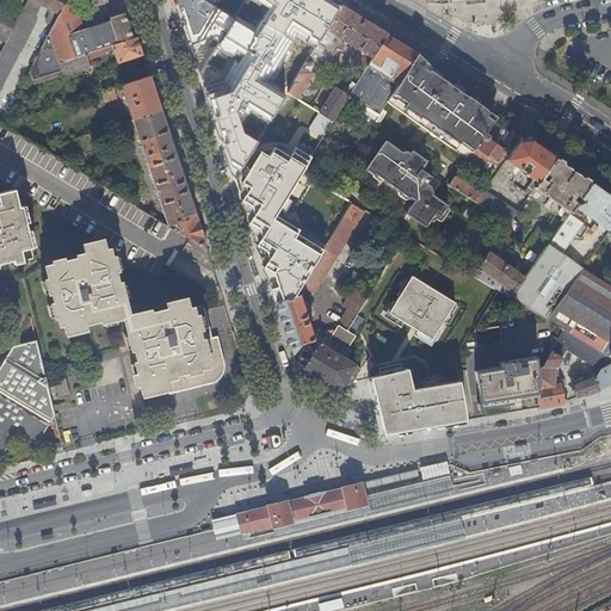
[(44,22),(53,25),(66,0),(26,0),(14,24),(6,39),(6,38),(0,49),(0,85),(36,18),(34,17),(41,4),(50,10),(44,22)]
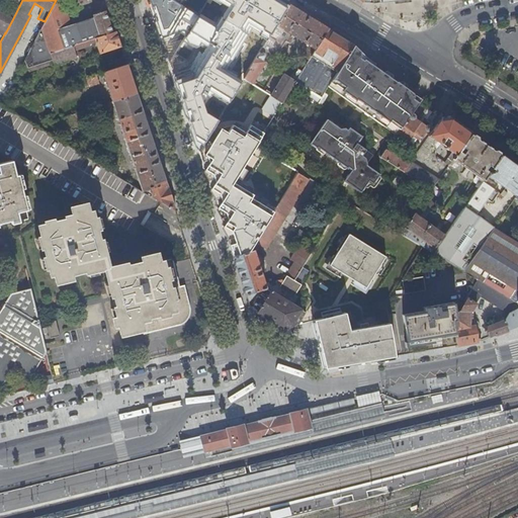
[(49,54),(110,32),(103,10),(90,15),(92,21),(70,28),(61,0),(56,0),(45,21),(24,62),(27,68),(52,60),(49,54)]
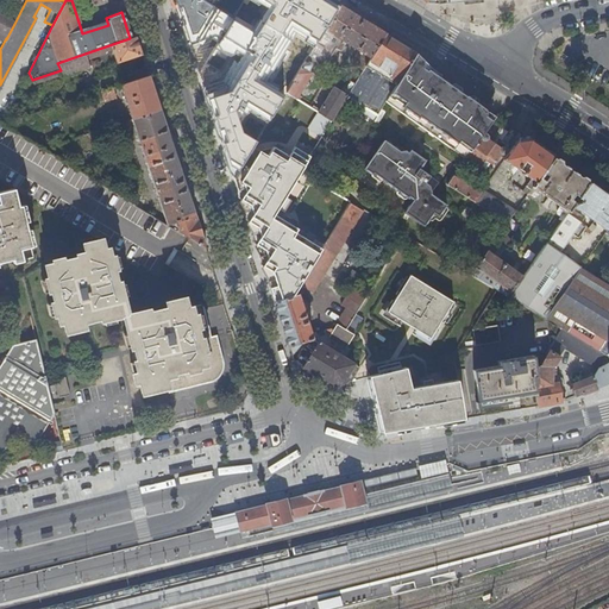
[(270,0),(265,7),(274,12),(278,5),(299,17),(308,0),(270,0)]
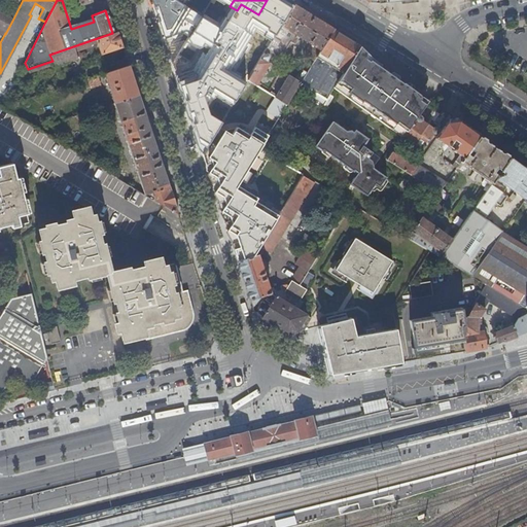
[(292,5),(283,0),(267,0),(258,14),(242,41),(254,48),(256,50),(259,53),(262,54),(273,37),(292,5)]
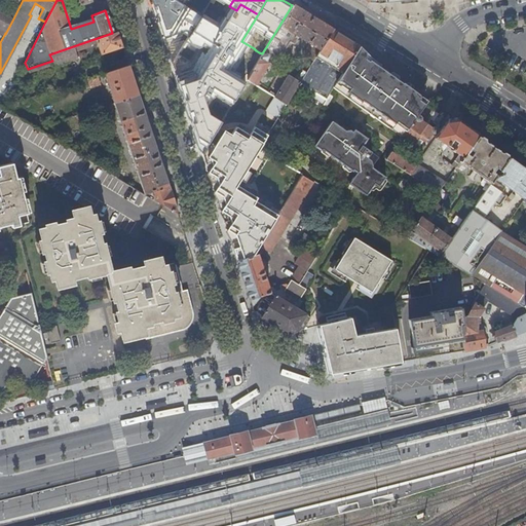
[(292,5),(272,37),(278,40),(271,52),(278,57),(290,38),(293,40),(294,37),(296,38),(297,36),(312,45),(309,50),(306,48),(302,55),(311,62),(331,30),(292,5)]
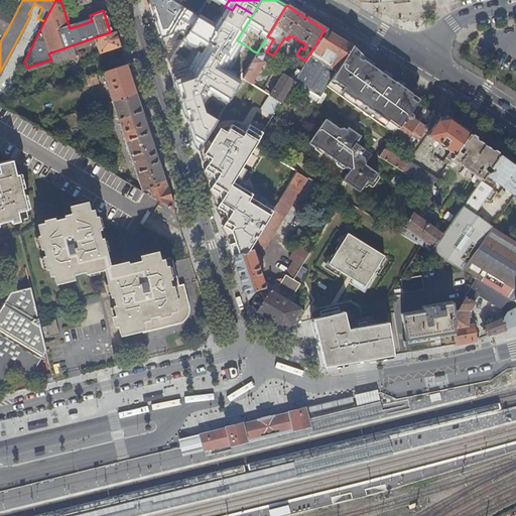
[(5,33),(12,20),(0,12),(0,25),(4,28),(2,31),(5,32),(5,33)]
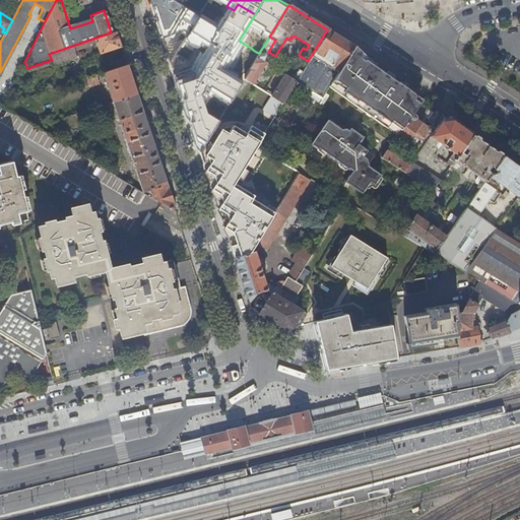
[(205,19),(198,15),(186,35),(206,47),(208,45),(209,45),(207,48),(225,59),(228,57),(229,57),(239,41),(232,37),(235,31),(234,29),(234,28),(233,27),(232,27),(230,27),(229,27),(228,27),(224,33),(211,23),(215,17),(209,13),(205,19)]
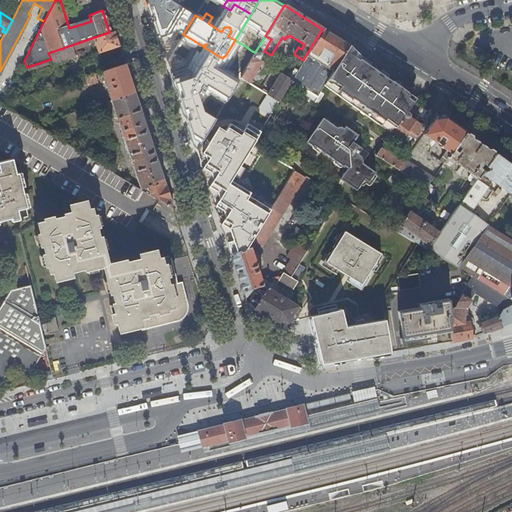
[(324,25),(322,29),(347,44),(350,41),(324,25)]
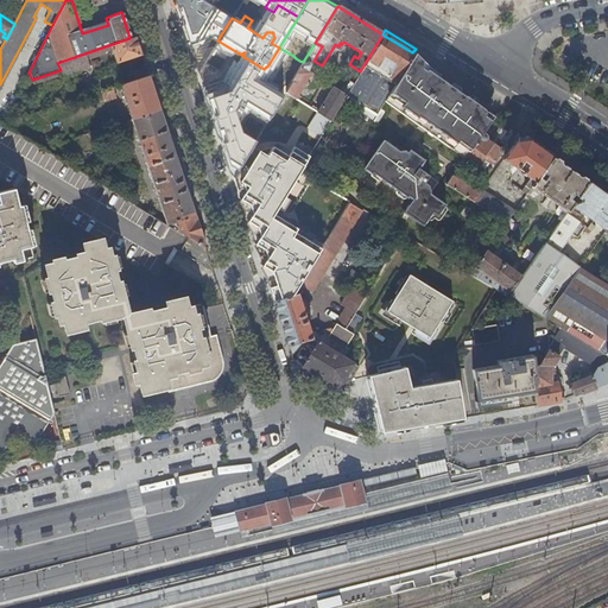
[(350,87),(346,95),(377,113),(384,101),(413,54),(412,52),(382,35),(360,71),(350,87)]
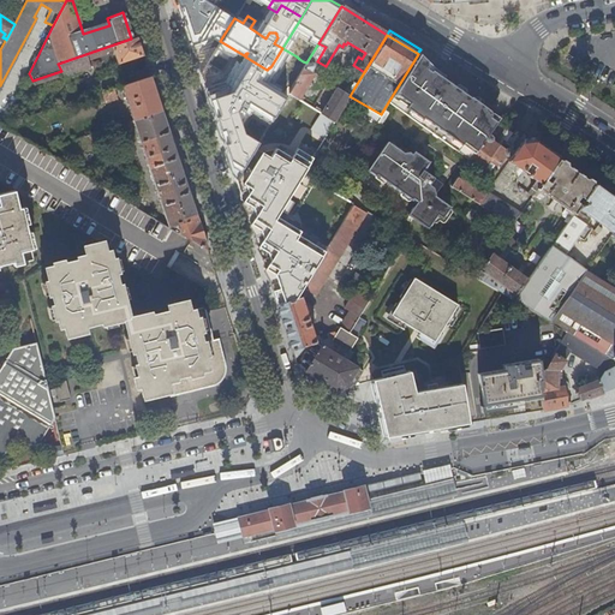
[(63,76),(63,77),(90,69),(87,59),(106,53),(105,52),(112,49),(115,64),(142,55),(136,37),(131,39),(58,64),(61,71),(63,76)]
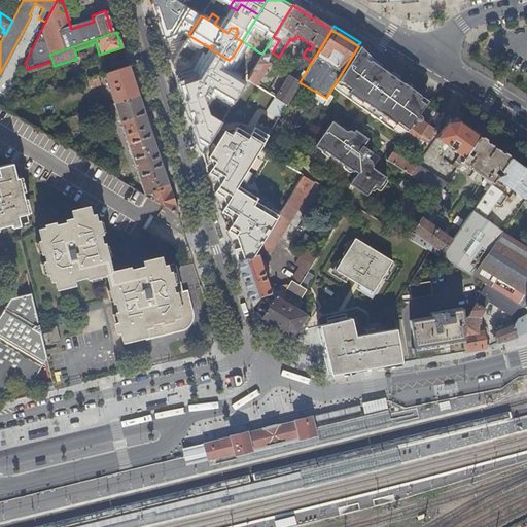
[(415,95),(415,94),(415,93),(414,91),(413,90),(412,91),(403,84),(403,83),(401,81),(401,82),(393,77),(391,77),(389,77),(388,79),(384,76),(386,72),(369,60),(367,62),(364,59),(364,56),(364,55),(364,51),(359,46),(358,46),(332,88),(362,109),(366,103),(371,106),(369,110),(367,111),(367,112),(369,113),(371,114),(370,115),(375,118),(375,117),(391,129),(400,136),(401,137),(424,105),(413,98),(414,96),(415,95)]
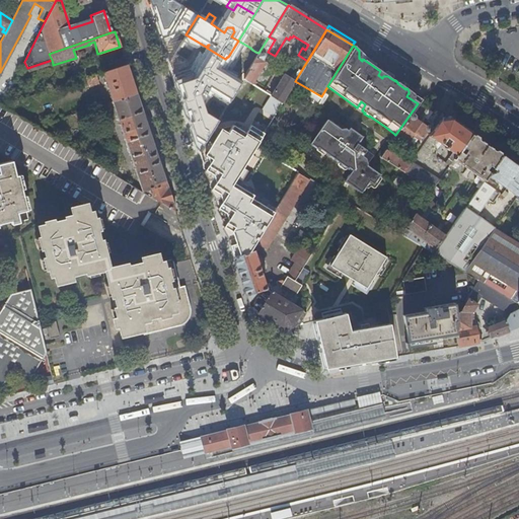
[(252,50),(250,48),(234,73),(242,78),(258,53),(255,52),(253,55),(250,54),(252,50)]
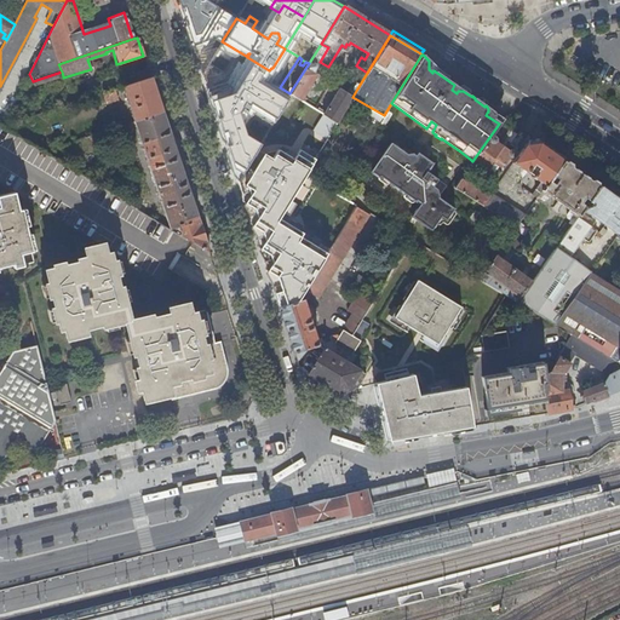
[(290,95),(300,102),(302,98),(313,82),(316,74),(314,73),(315,70),(316,68),(316,67),(315,65),(314,64),(313,63),(311,63),(309,64),(309,63),(290,93),(290,95)]
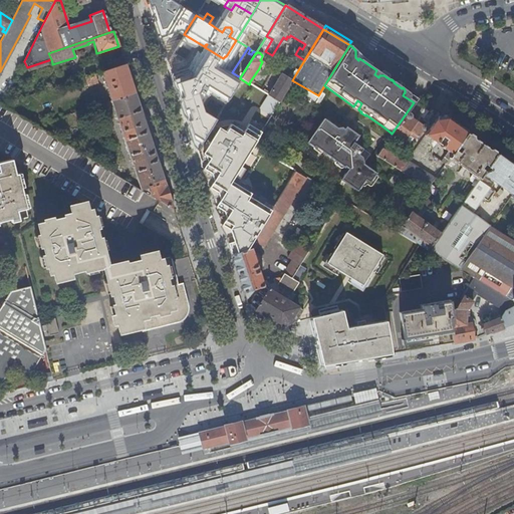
[(51,59),(27,67),(28,70),(52,63),(51,59)]
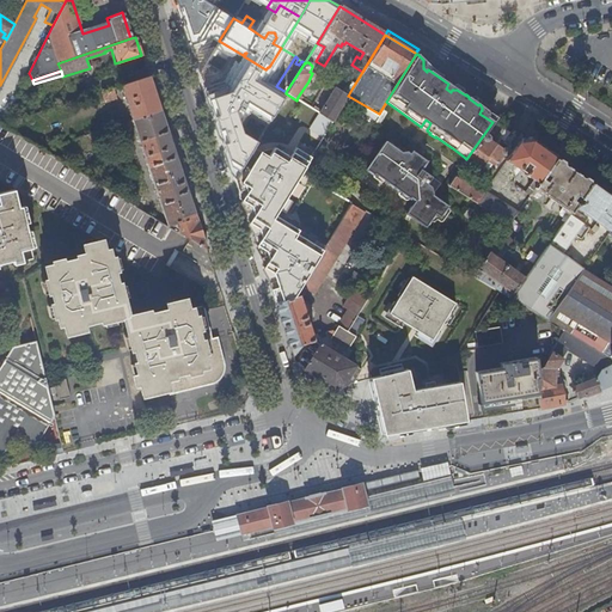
[(148,75),(120,85),(132,120),(160,110),(148,75)]
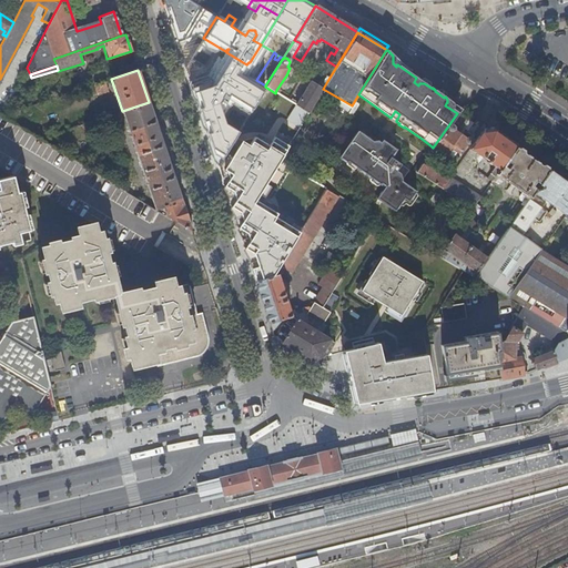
[(256,80),(243,72),(239,80),(261,93),(265,87),(265,85),(256,80)]
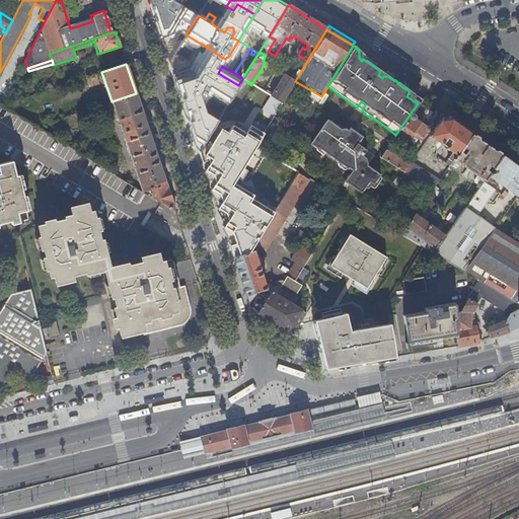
[(295,81),(299,74),(296,72),(291,79),(284,74),(274,89),(270,96),(281,103),(295,81)]
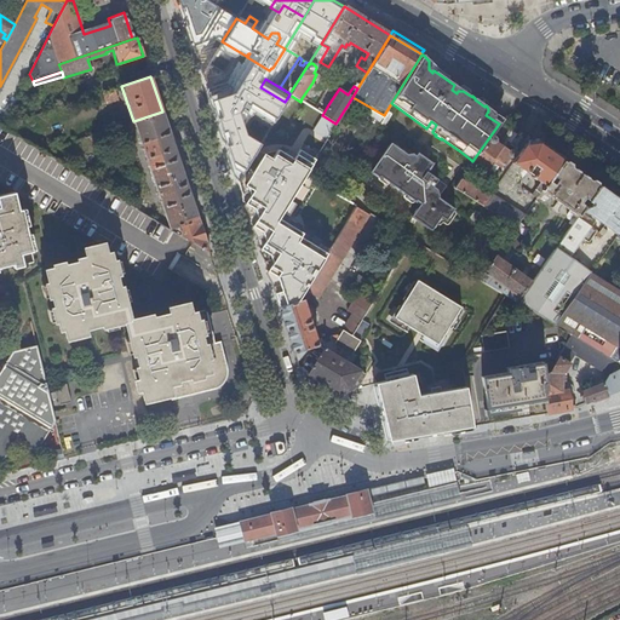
[(113,89),(102,92),(104,103),(116,99),(113,89)]
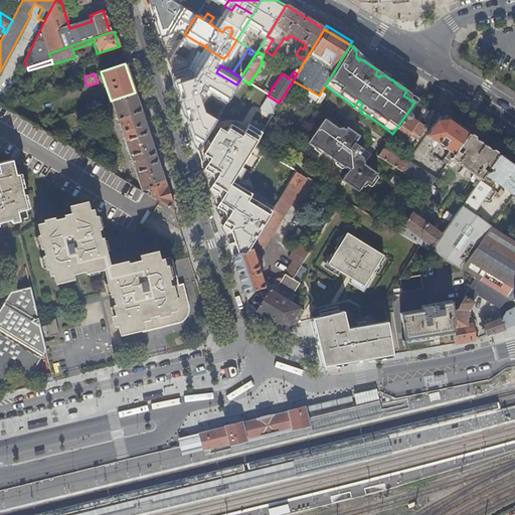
[(252,83),(250,81),(249,84),(258,90),(261,86),(254,81),(252,83)]
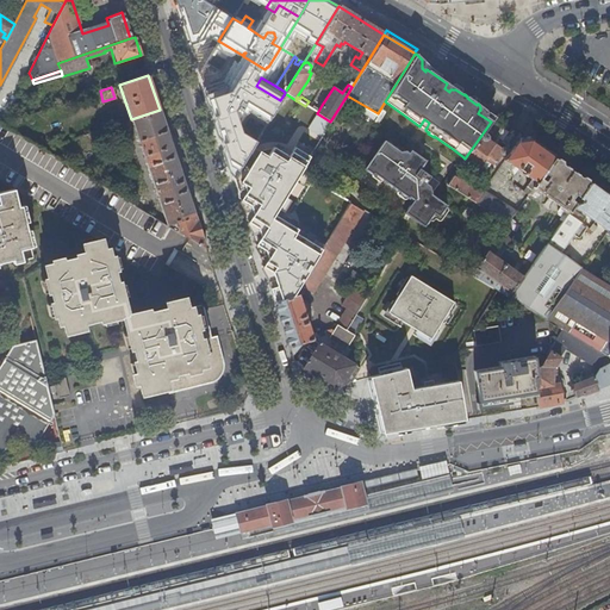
[(317,113),(322,105),(316,101),(311,110),(317,113)]
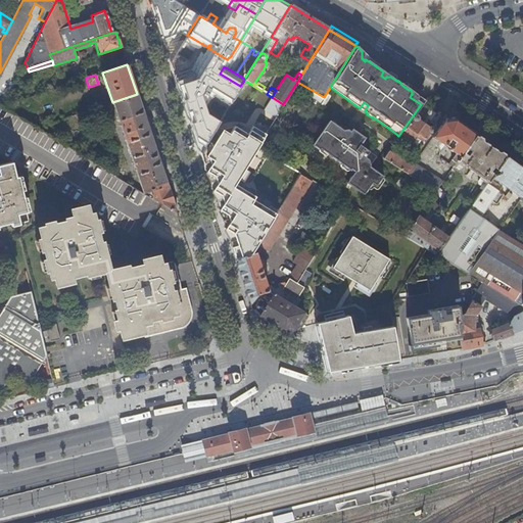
[(226,109),(230,103),(209,91),(198,108),(211,116),(201,132),(209,137),(226,109)]
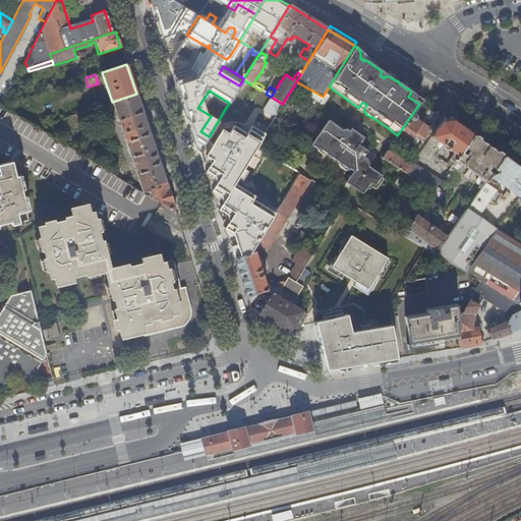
[(329,95),(326,93),(320,103),(323,105),(329,95)]
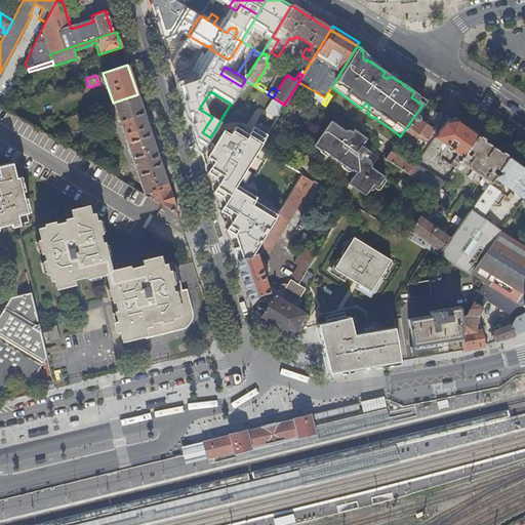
[(137,94),(113,103),(144,194),(149,192),(152,198),(177,213),(137,94)]
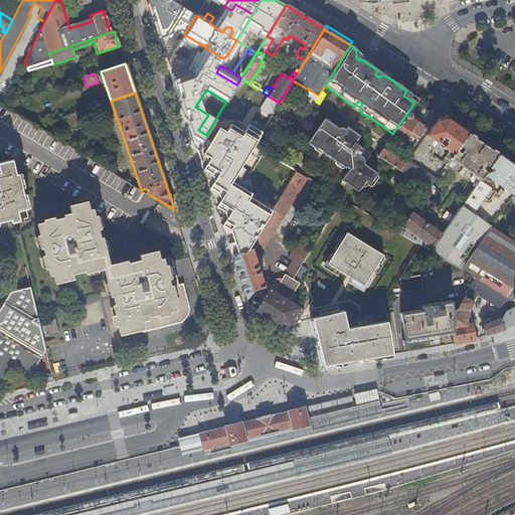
[(438,113),(431,109),(421,122),(427,126),(438,113)]
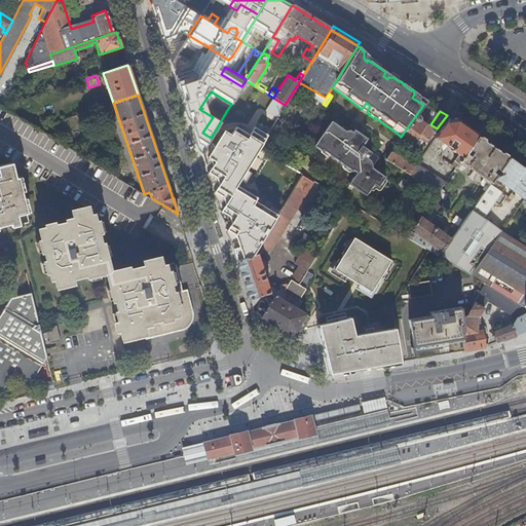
[(426,140),(433,132),(435,132),(436,132),(436,130),(436,129),(436,128),(435,127),(434,127),(433,127),(431,128),(420,120),(420,118),(419,117),(418,117),(417,117),(416,117),(415,118),(415,119),(415,120),(416,120),(413,125),(410,124),(401,139),(400,138),(384,159),(409,175),(416,163),(417,163),(415,162),(412,165),(391,153),(395,149),(396,150),(404,137),(417,146),(423,137),(426,140)]
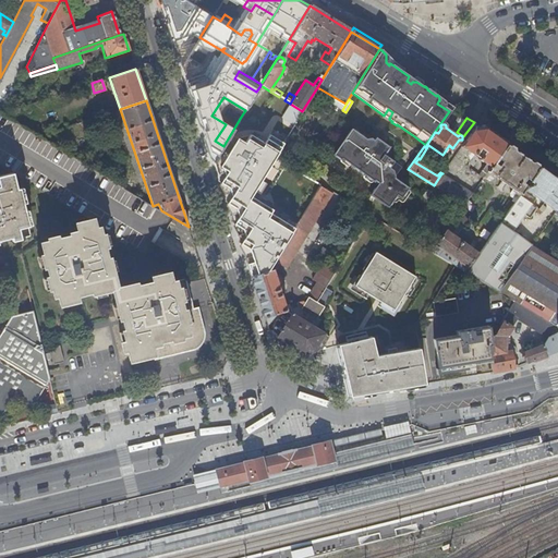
[(354,131),(351,129),(332,154),(339,159),(340,158),(372,180),(376,183),(368,194),(370,194),(367,198),(371,201),(373,197),(386,206),(395,194),(399,196),(407,186),(392,177),(400,166),(381,154),(387,145),(383,142),(383,141),(379,138),(378,140),(374,136),(372,138),(370,136),(365,138),(361,135),(356,136),(355,135),(354,131)]
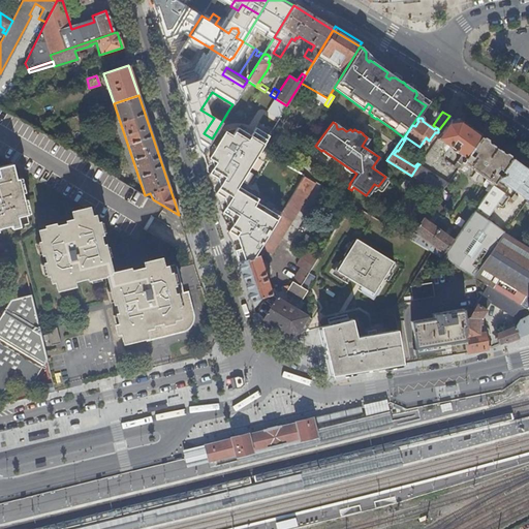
[(446,124),(437,138),(449,147),(452,144),(456,147),(454,150),(461,155),(456,161),(460,164),(479,136),(460,122),(446,124)]
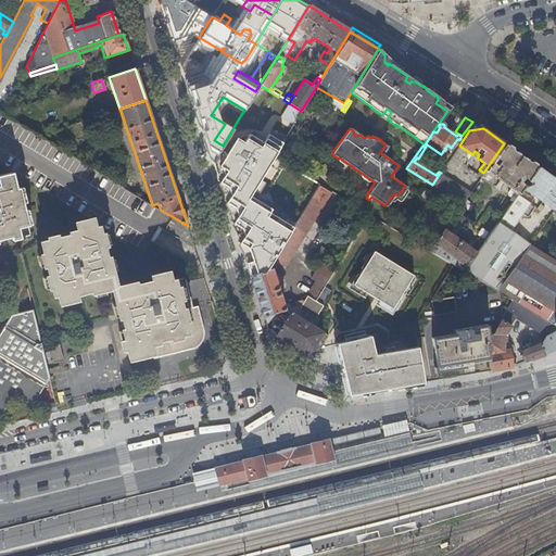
[(483,173),(482,175),(483,178),(487,180),(490,180),(492,176),(510,189),(508,192),(508,196),(513,198),(515,198),(520,190),(522,188),(536,167),(504,143),(483,173)]
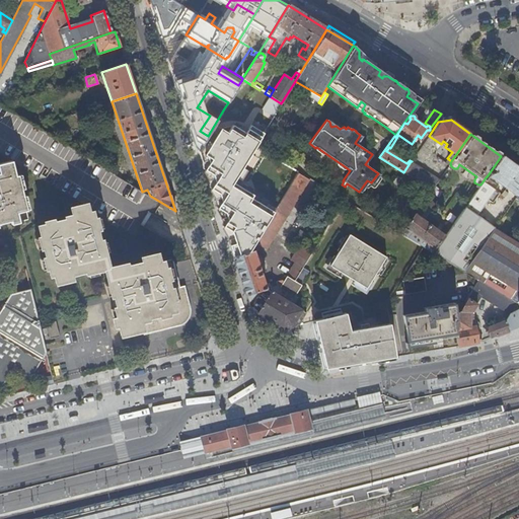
[(281,162),(284,157),(272,150),(269,154),(281,162)]
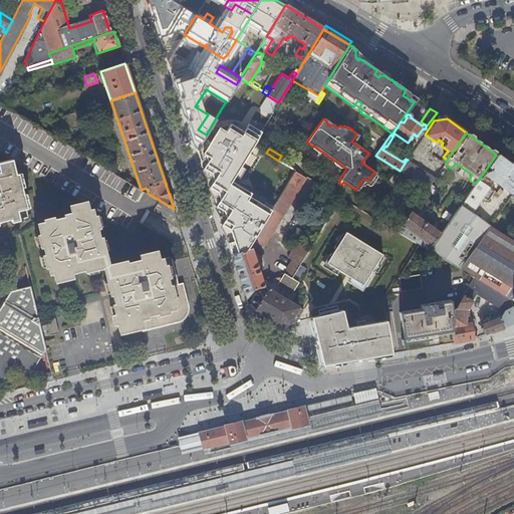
[(500,150),(497,155),(506,162),(510,157),(500,150)]
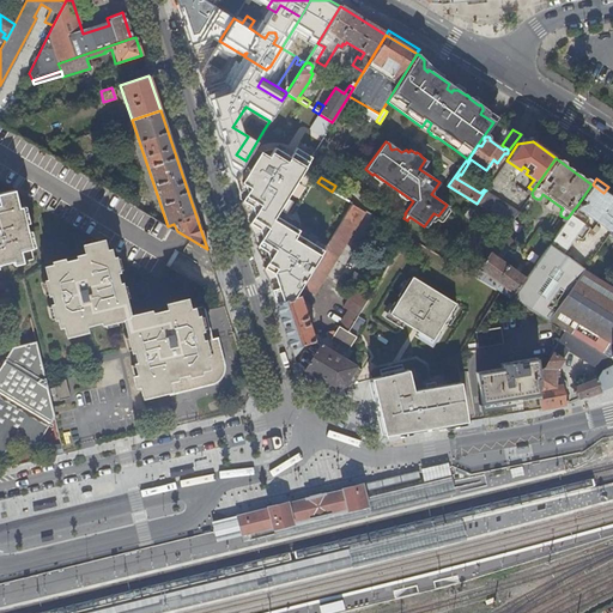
[(592,184),(576,207),(611,232),(612,229),(612,199),(604,193),(593,184),(592,184)]
